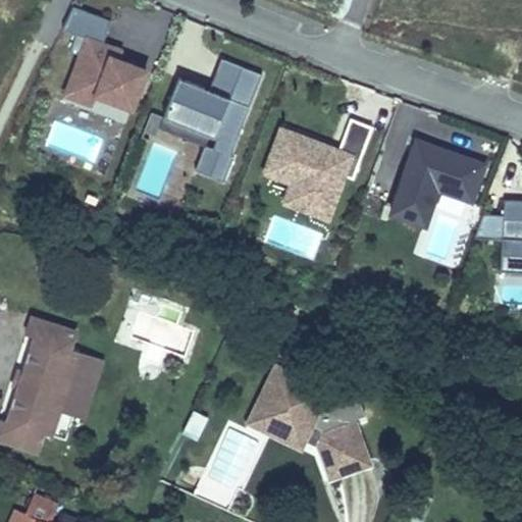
[(114,20),(74,5),(65,30),(79,35),(72,50),(83,54),(67,94),(94,104),(98,94),(134,108),(148,70),(121,60),(112,56),(115,48),(105,44),(114,20)]
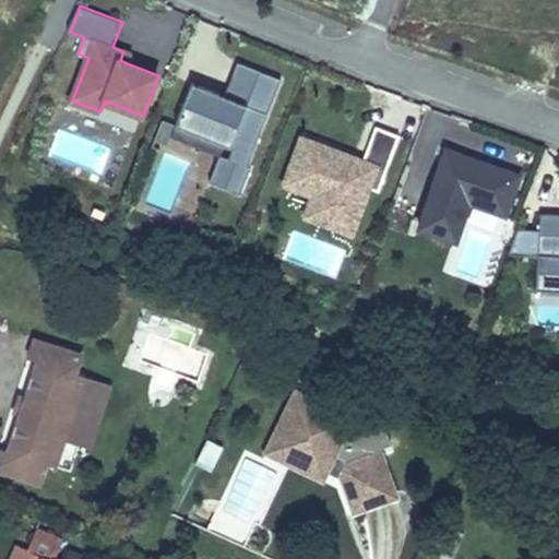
[(130,64),(133,55),(123,51),(120,60),(130,64)]
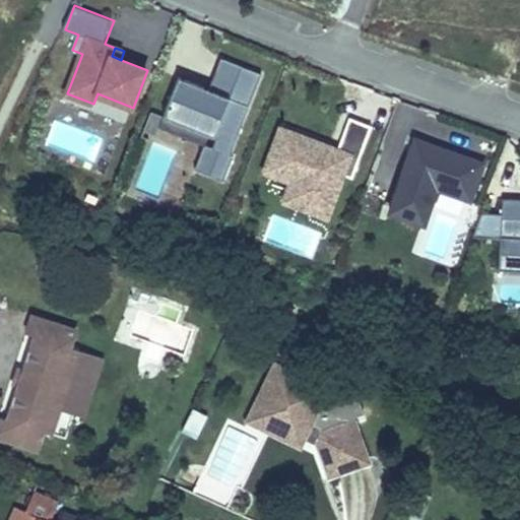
[(230,59),(219,55),(206,86),(207,87),(206,91),(215,95),(230,59)]
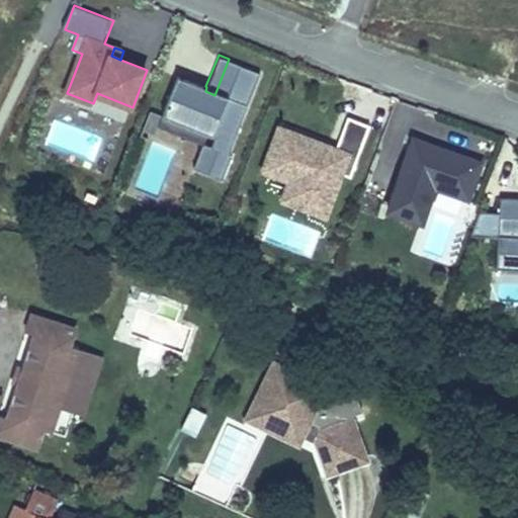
[(205,86),(177,76),(163,115),(224,139),(220,149),(212,146),(202,171),(231,181),(241,157),(238,156),(269,75),(229,59),(214,95),(205,91),(206,87),(205,86)]
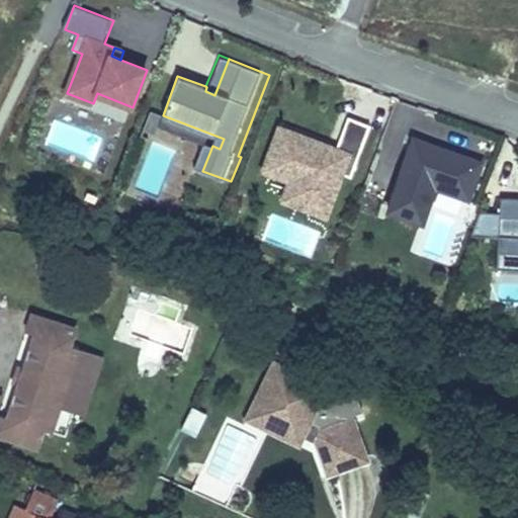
[(163,115),(159,125),(212,146),(220,149),(224,139),(163,115)]
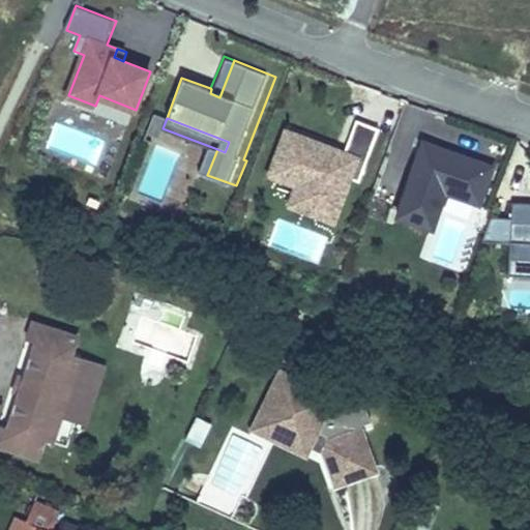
[(284,125),(265,175),(292,185),(301,188),(299,194),(340,209),(352,178),(358,181),(379,127),(356,119),(345,148),(284,125)]
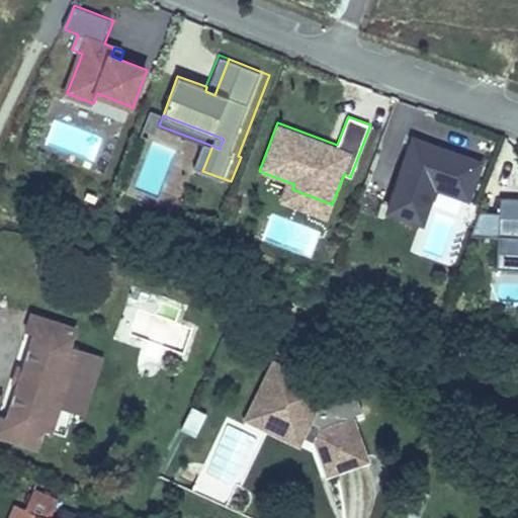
[(385,211),(423,225),(435,189),(469,201),(484,159),(412,135),(385,211)]
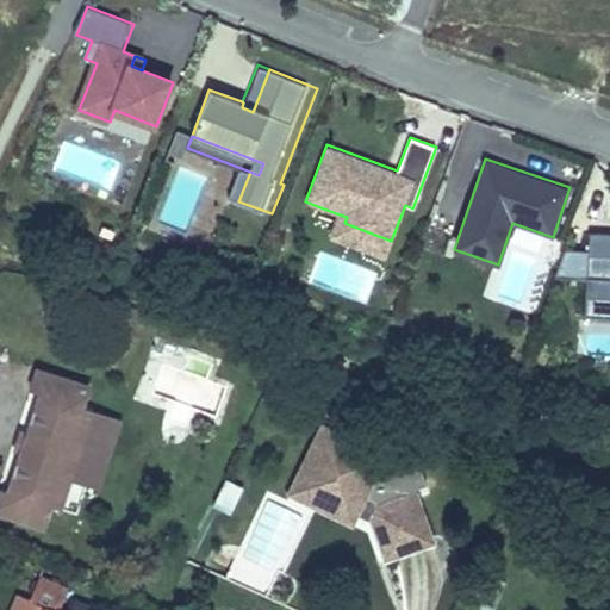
[(336,213),(328,236),(385,257),(391,241),(344,223),(347,217),(336,213)]
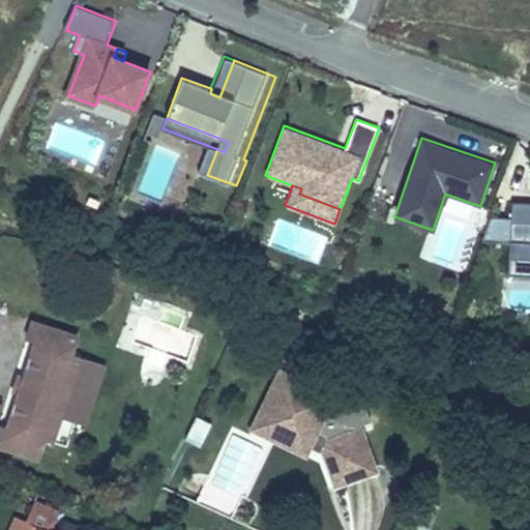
[(493,215),(484,239),(512,241),(510,273),(529,274),(529,202),(516,202),(514,216),(493,215)]
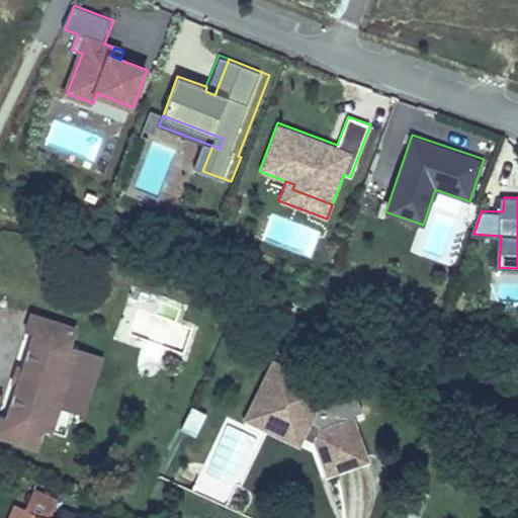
[(16,384),(5,418),(0,415),(0,438),(38,450),(45,430),(54,433),(62,409),(86,416),(104,357),(72,347),(78,327),(30,312),(24,331),(33,334),(22,366),(16,365),(11,383),(16,384)]
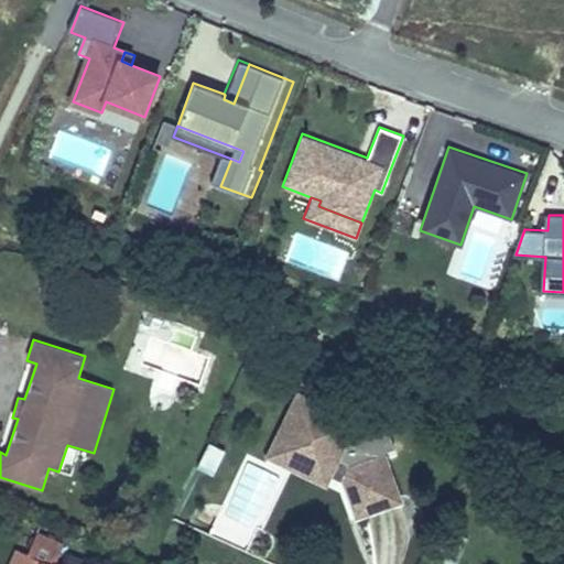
[(314,402),(297,396),(270,456),(326,481),(329,475),(302,462),(306,453),(282,443),(294,416),(305,422),(314,402)]
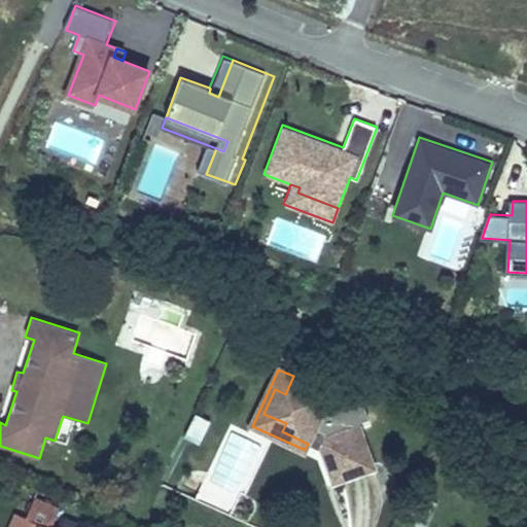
[(369,417),(361,396),(334,408),(330,414),(322,411),(330,393),(293,376),(285,394),(275,389),(264,414),(286,423),(282,431),(308,444),(315,428),(324,432),(326,438),(323,447),(324,451),(337,480),(375,465),(357,421),(369,417)]
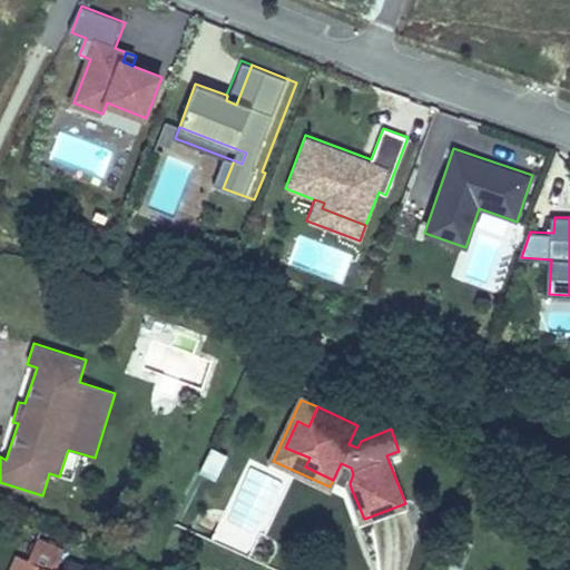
[(341,463),(333,480),(351,488),(350,483),(353,474),(351,468),(341,463)]
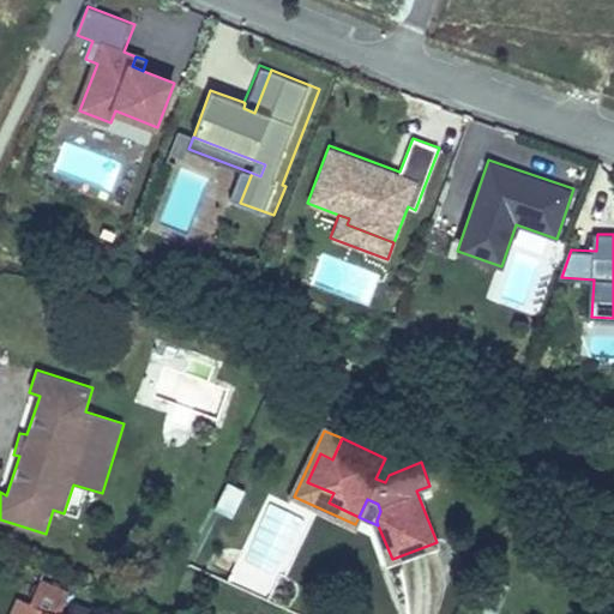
[(59,613),(68,595),(40,582),(30,603),(26,602),(20,613),(59,613)]
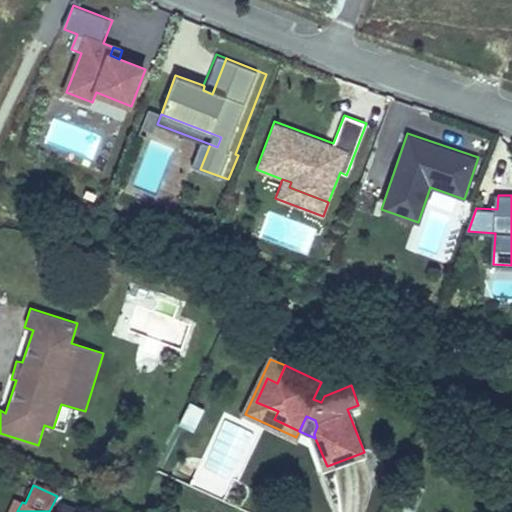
[(334,511),(321,494),(308,504),(313,511),(334,511)]
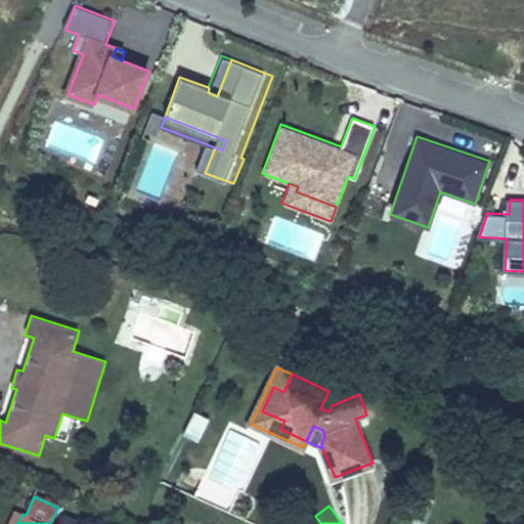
[(9,523),(17,523),(23,514),(15,511),(9,523)]
